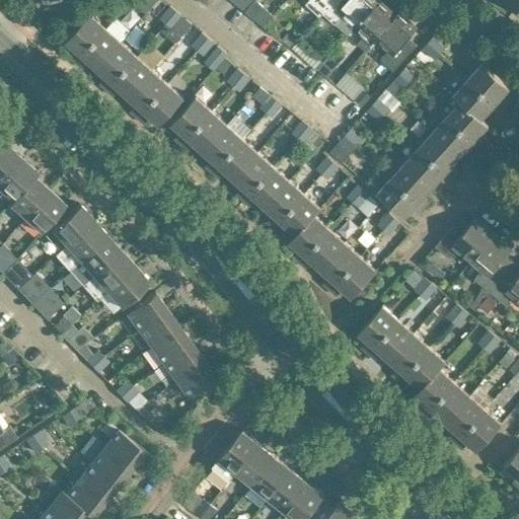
[(131,0),(145,13),(156,0),(131,0)]
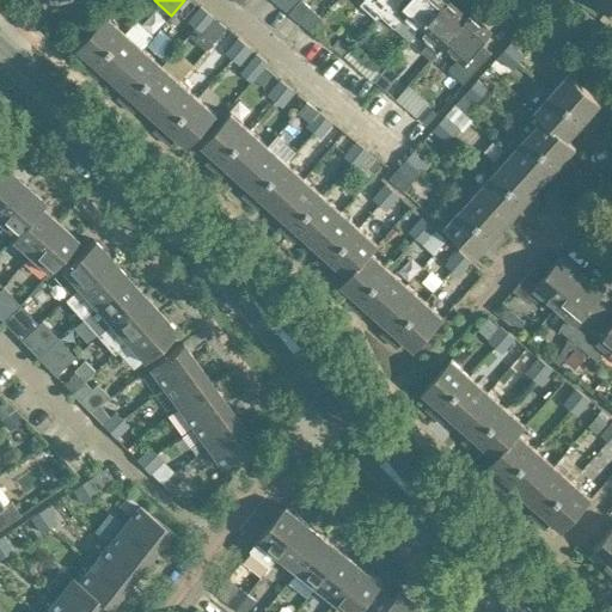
[(303,0),(300,0),(298,2),(289,12),(311,31),(323,18),(303,0)]
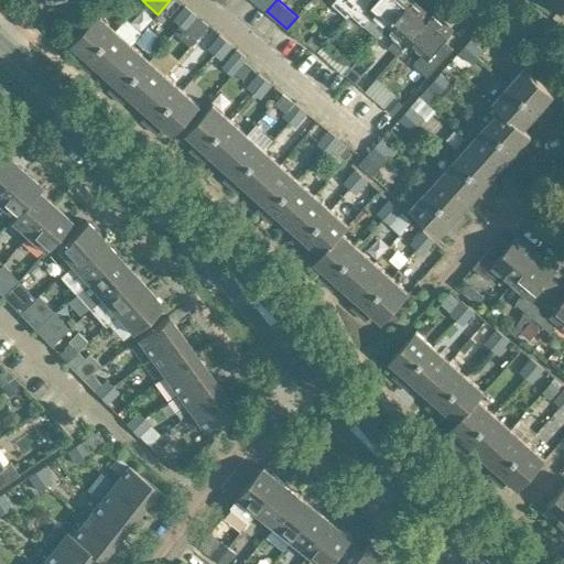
[(335,0),(332,4),(346,18),(349,14),(361,0),(335,0)]
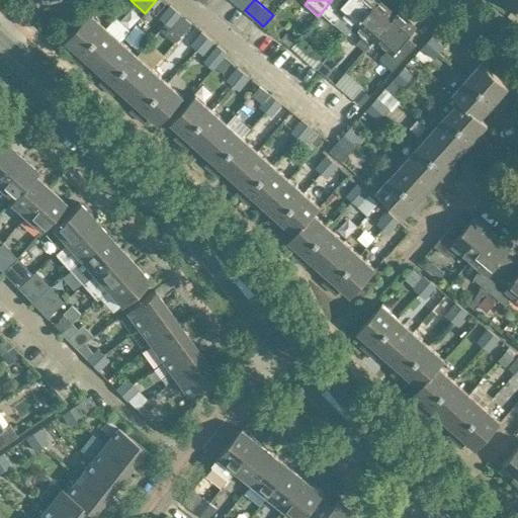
[(353,26),(377,0),(332,0),(321,13),(333,24),(341,15),(353,26)]
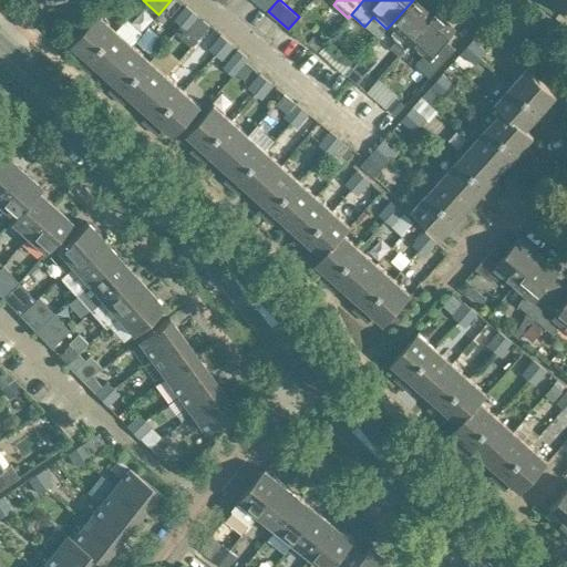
[(410,43),(433,17),(414,0),(413,0),(387,29),(384,31),(394,40),(388,48),(398,57),(410,43)]
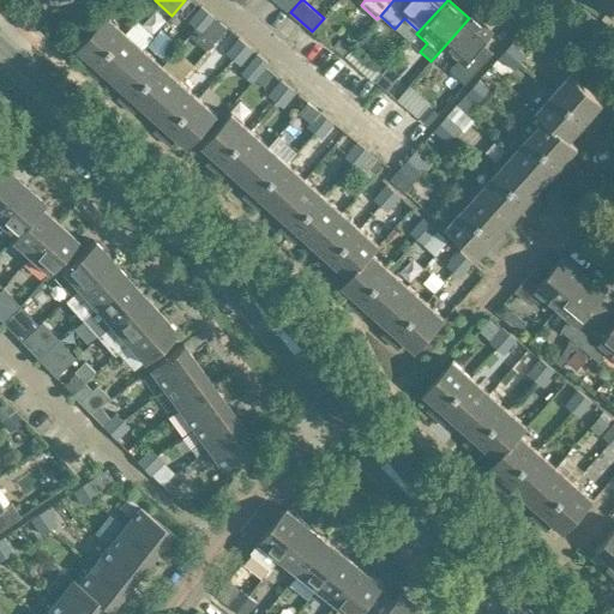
[(613,12),(613,0),(597,0),(597,1),(613,12)]
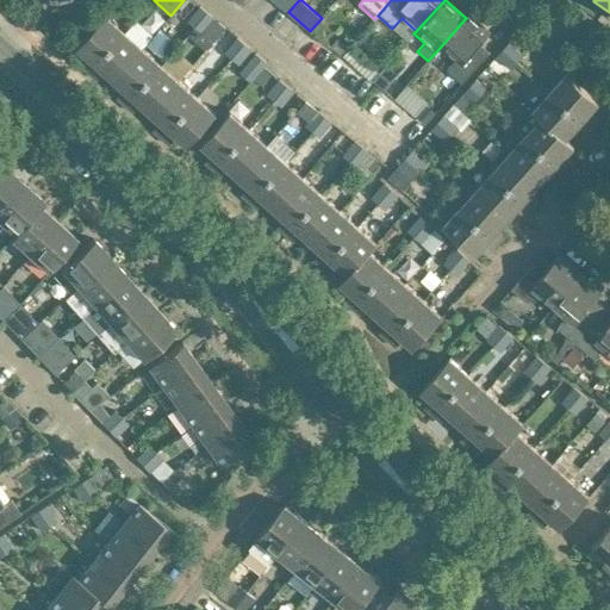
[(194,27),(207,13),(199,6),(187,22),(194,27)]
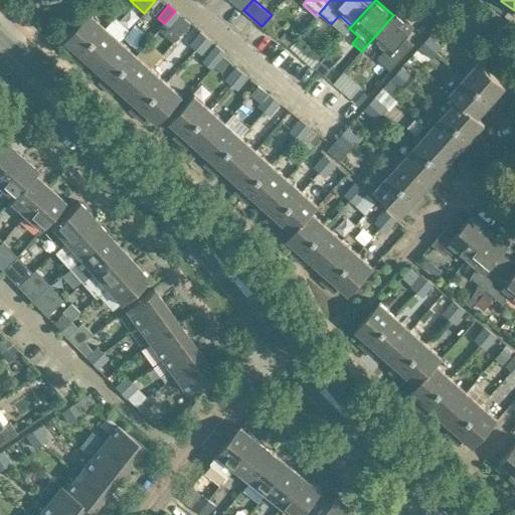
[(170,28),(180,15),(175,11),(164,23),(170,28)]
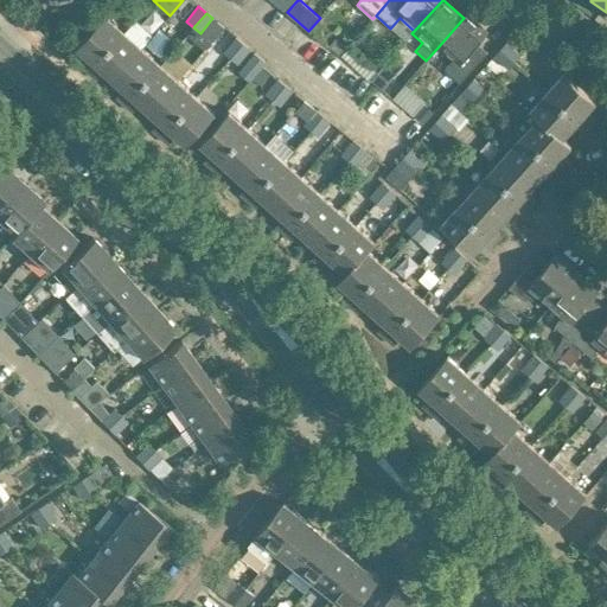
[(466,14),(464,18),(439,46),(453,59),(445,69),(461,83),(489,52),(478,44),(487,33),(466,14)]
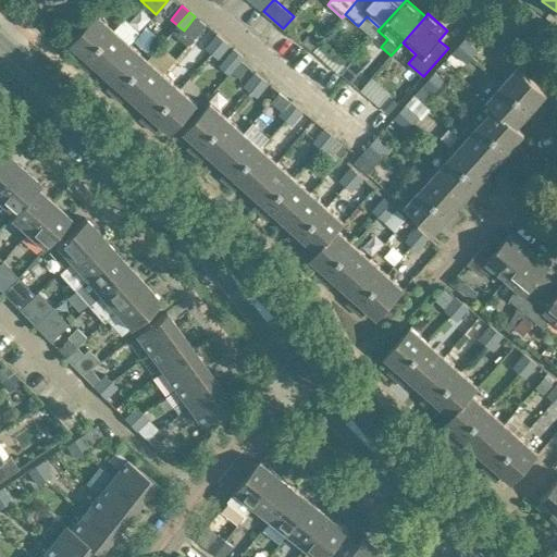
[(82,66),(114,29),(97,14),(71,44),(81,52),(74,60),(82,66)]
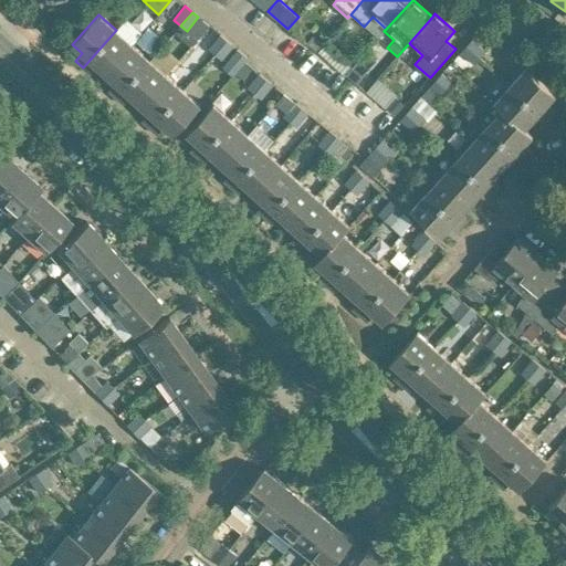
[(106,75),(133,45),(116,30),(83,67),(91,74),(97,67),(106,75)]
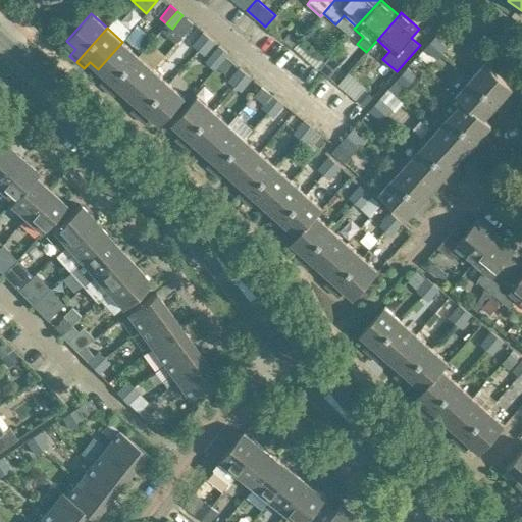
[(198,50),(209,38),(202,32),(192,45),(198,50)]
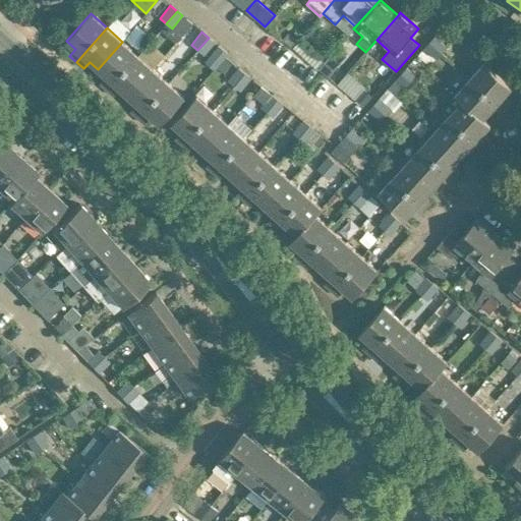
[(287,34),(282,41),(291,48),(296,42),(287,34)]
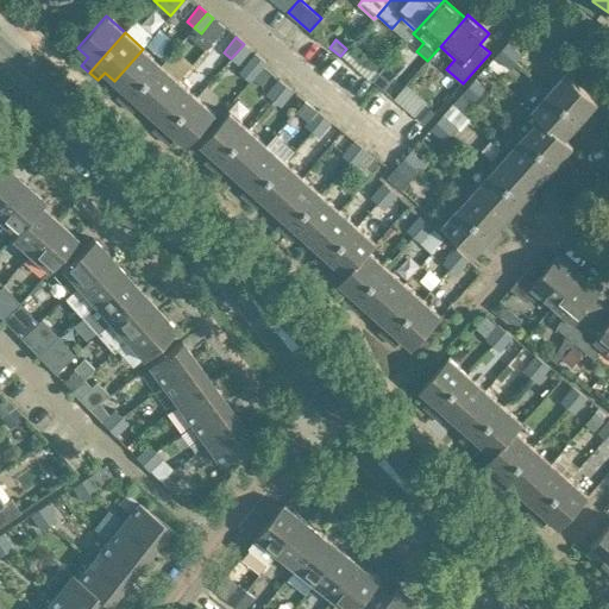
[(250,49),(244,44),(231,58),(238,64),(250,49)]
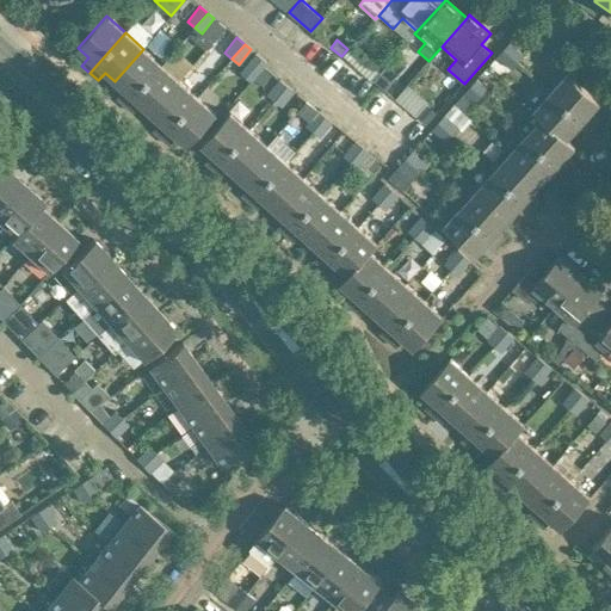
[(523,57),(508,44),(503,50),(517,63),(523,57)]
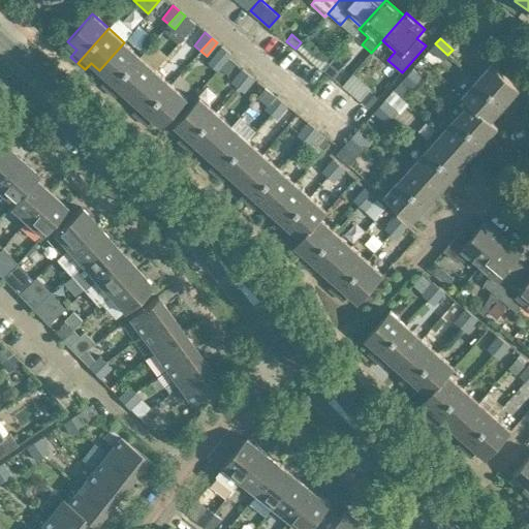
[(109,91),(139,57),(124,42),(99,70),(107,78),(101,85),(109,91)]
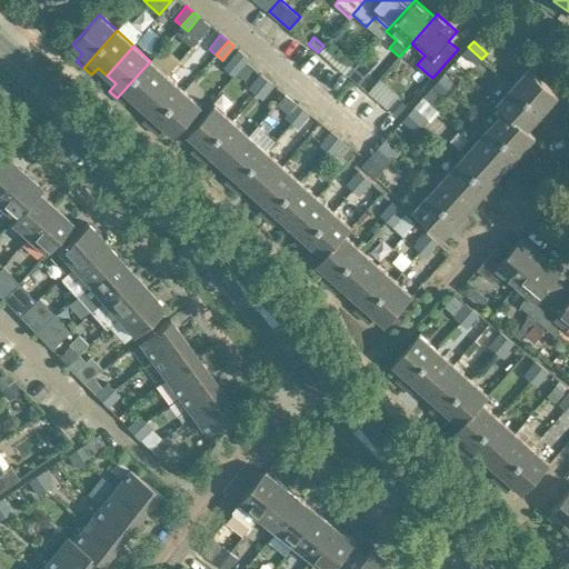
[(481,59),(468,47),(462,53),(476,66),(481,59)]
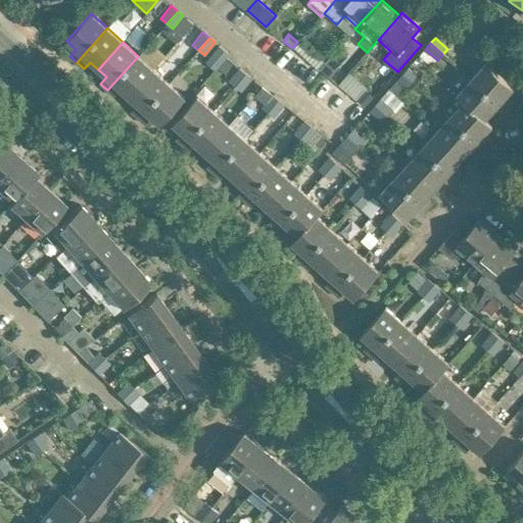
[(218,68),(226,58),(229,54),(219,45),(204,62),(215,72),(218,68)]
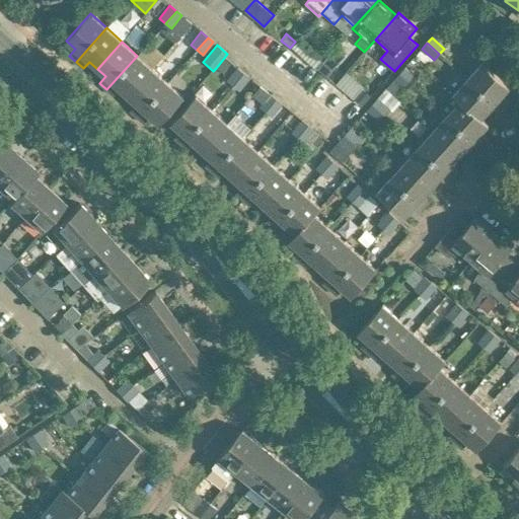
[(128,96),(152,69),(137,56),(106,89),(114,96),(120,89),(128,96)]
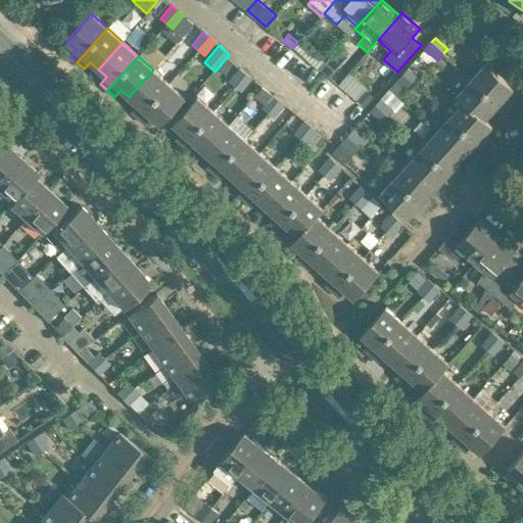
[(430,69),(418,58),(408,69),(420,80),(421,81),(430,69)]
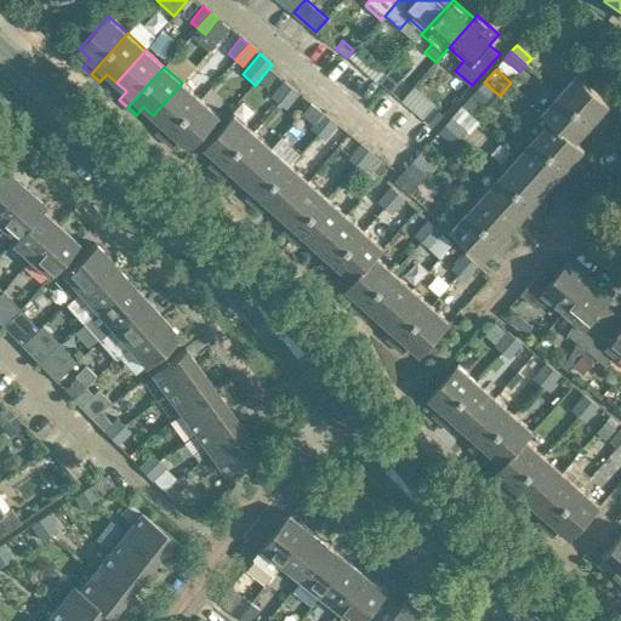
[(269,70),(260,81),(266,87),(275,77),(269,70)]
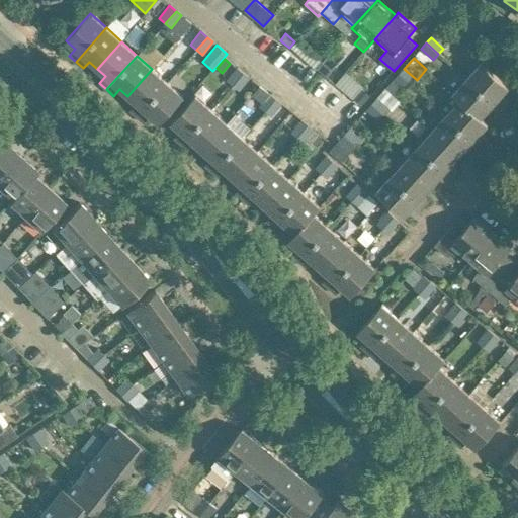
[(322,62),(317,68),(326,76),(331,70),(322,62)]
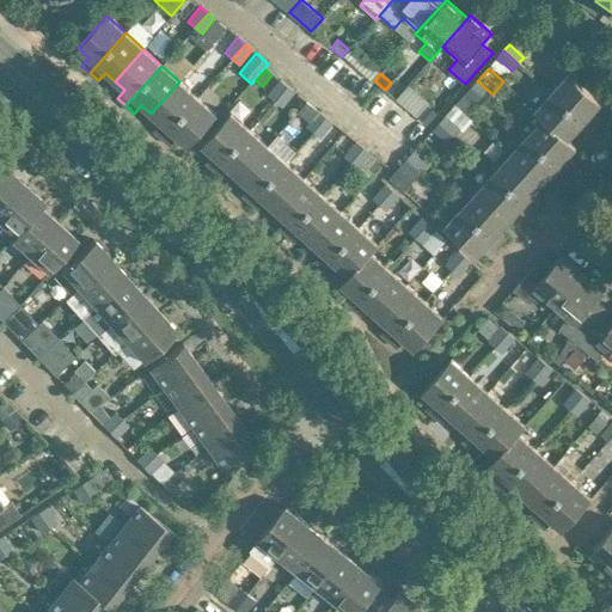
[(601,103),(569,74),(552,93),(592,129),(600,121),(592,114),(601,103)]
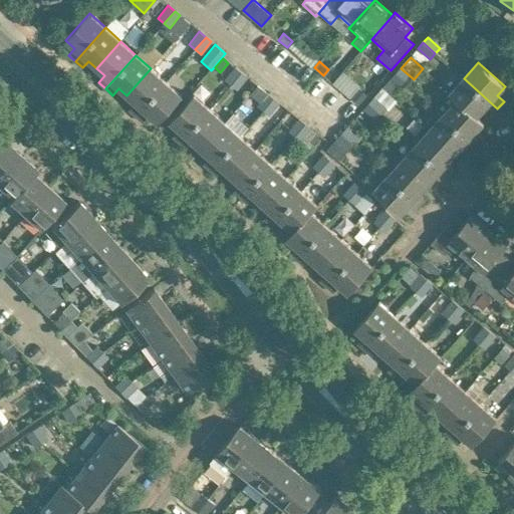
[(231,85),(241,72),(235,67),(224,80),(231,85)]
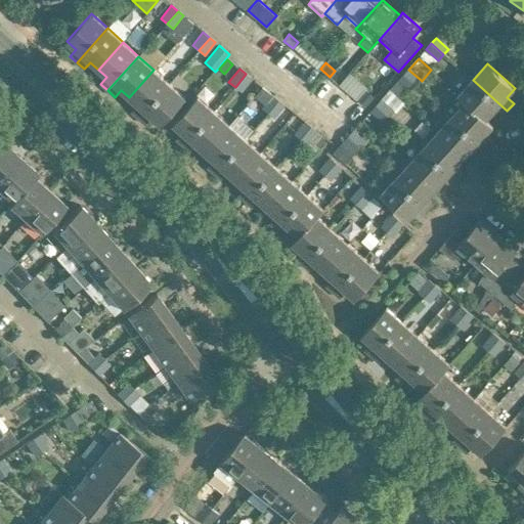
[(421,80),(408,70),(408,69),(397,81),(409,92),(421,80)]
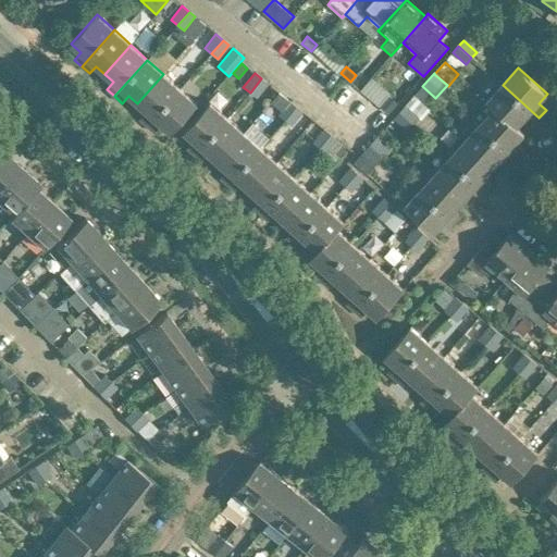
[(148,126),(181,89),(163,74),(137,103),(146,111),(140,119),(148,126)]
